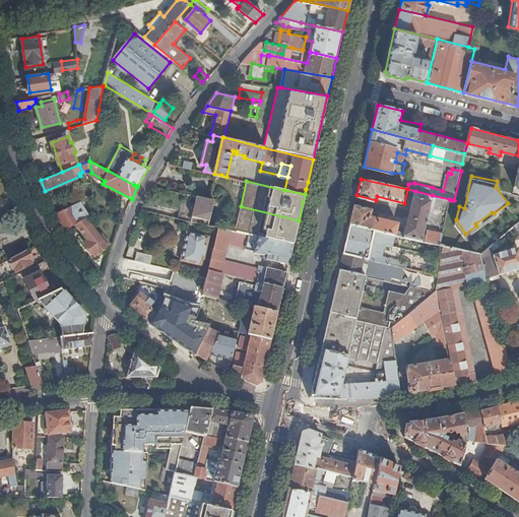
[(404,236),(420,240),(432,195),(415,191),(404,236)]
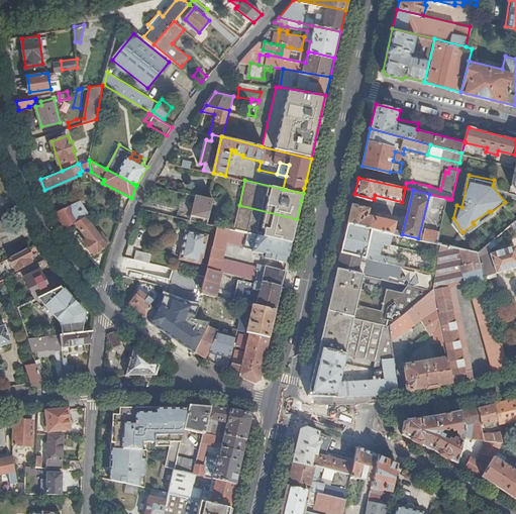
[(196,195),(182,191),(175,216),(190,219),(196,195)]
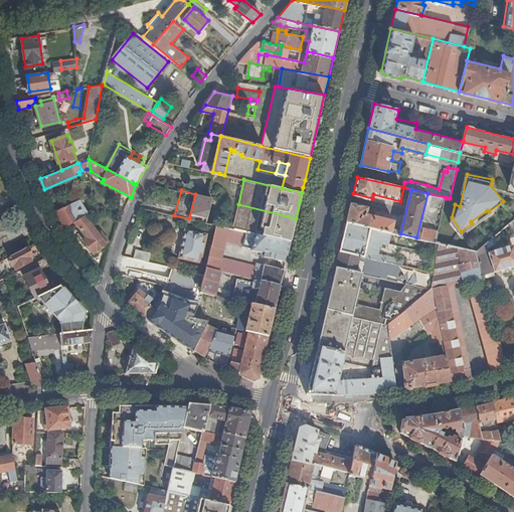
[(213,198),(195,194),(189,218),(207,222),(213,198)]
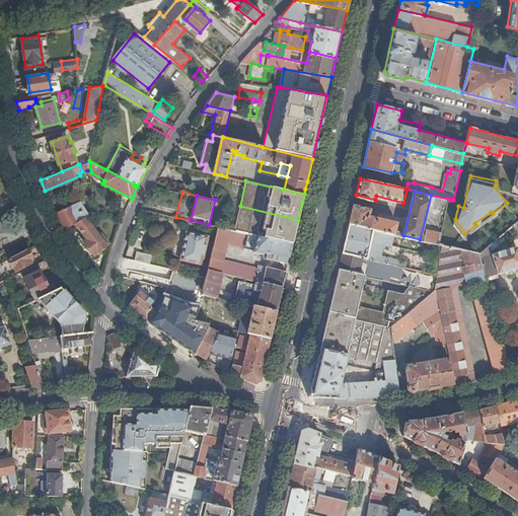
[(57,213),(66,228),(76,222),(87,215),(88,214),(80,202),(57,213)]
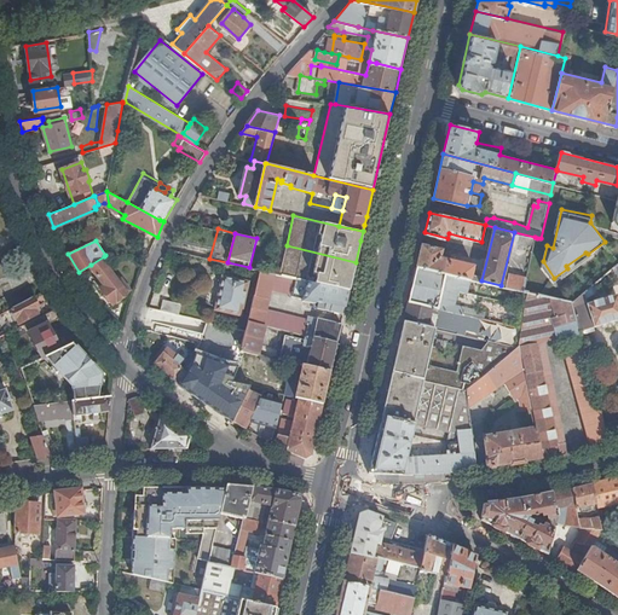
[(443,248),(422,243),(417,265),(462,276),(471,277),(474,264),(440,256),(443,248)]
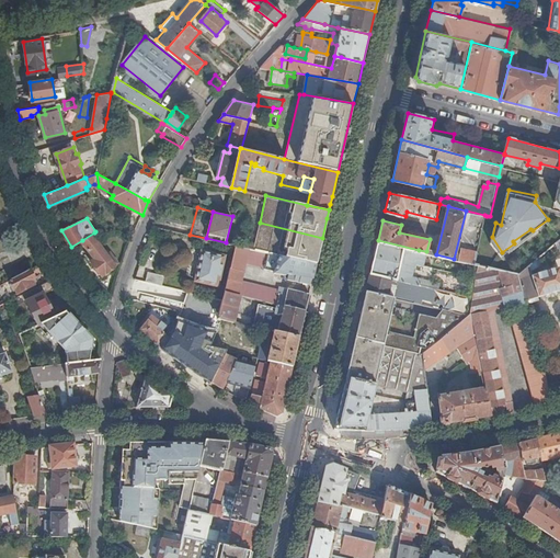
[(317,263),(322,238),(260,223),(253,249),(317,263)]
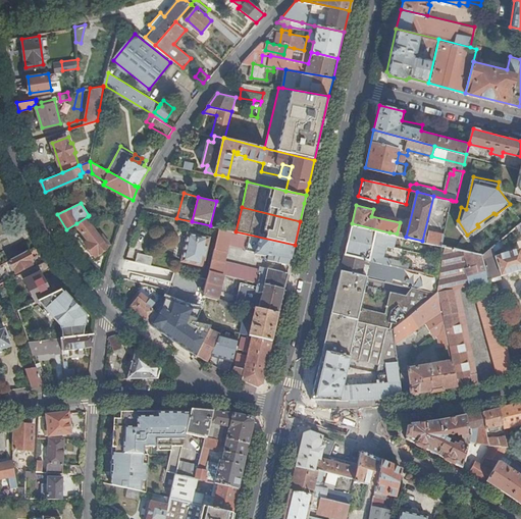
[(88,216),(76,223),(87,240),(84,242),(94,256),(107,247),(107,246),(111,243),(104,234),(101,236),(88,216)]
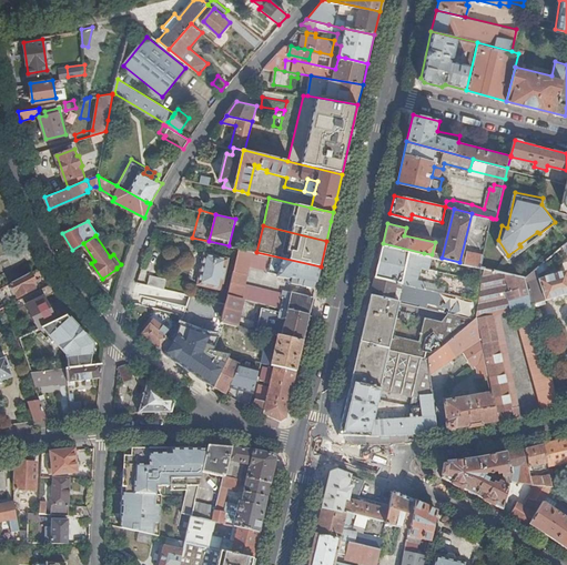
[(424,253),(383,243),(375,275),(425,288),(445,292),(446,284),(418,278),(421,265),(429,268),(432,261),(423,259),(424,253)]
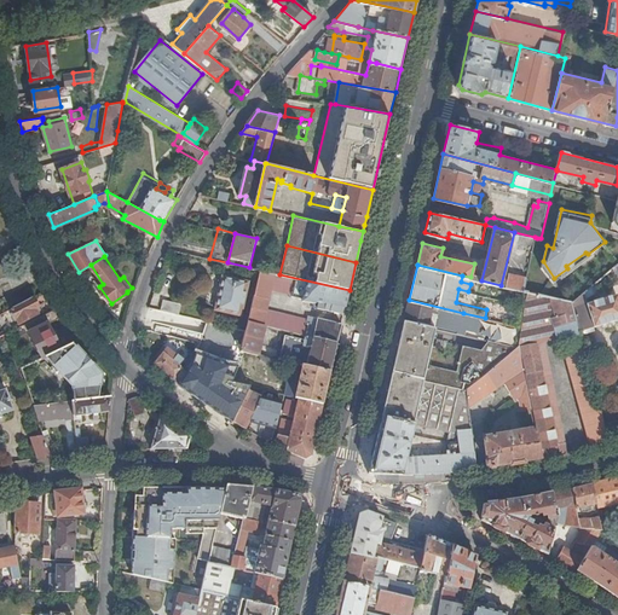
[(345,313),(350,290),(279,274),(261,271),(250,320),(267,325),(306,334),(309,319),(269,309),(273,289),(307,297),(306,299),(313,301),(313,299),(317,299),(334,303),(333,309),(345,313)]
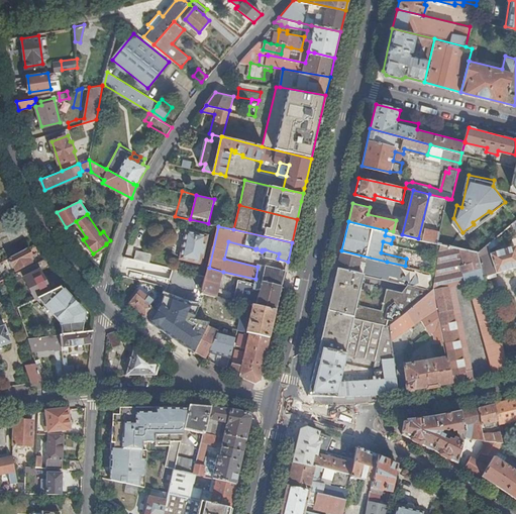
[(423,239),(436,241),(439,230),(426,227),(423,239)]
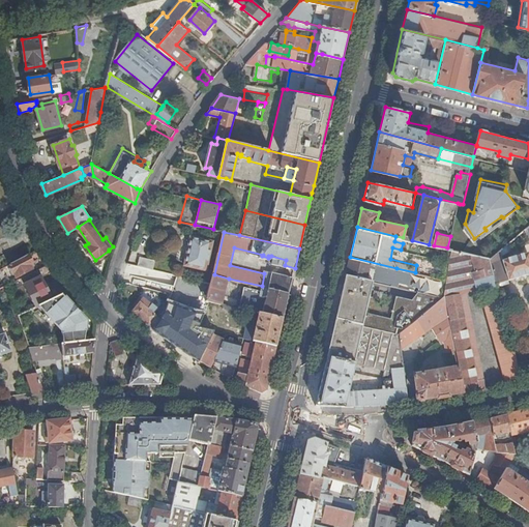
[(213,241),(192,236),(185,264),(207,269),(213,241)]
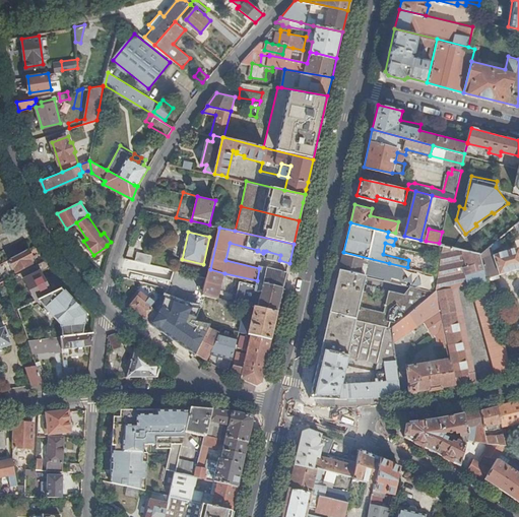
[(501,244),(498,238),(479,252),(487,277),(518,267),(518,247),(493,254),(492,251),(501,244)]
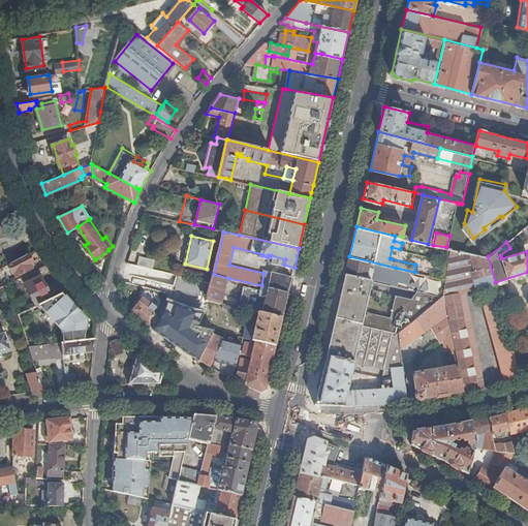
[(458,364),(464,390),(486,385),(483,377),(476,378),(458,292),(464,290),(474,287),(475,290),(496,285),(495,282),(488,256),(460,251),(452,249),(445,279),(442,295),(455,348),(458,364)]
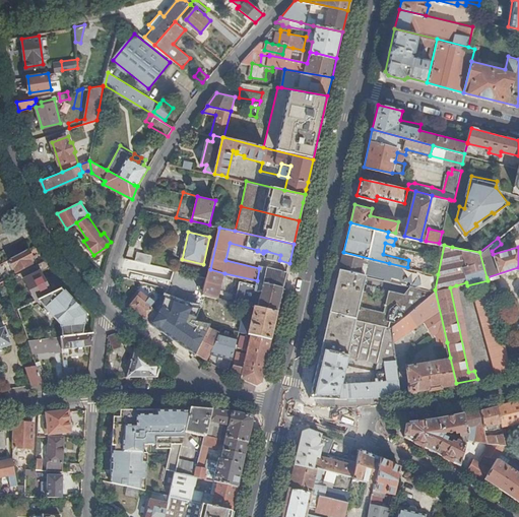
[(16,270),(31,263),(29,259),(33,257),(28,248),(10,258),(16,270)]
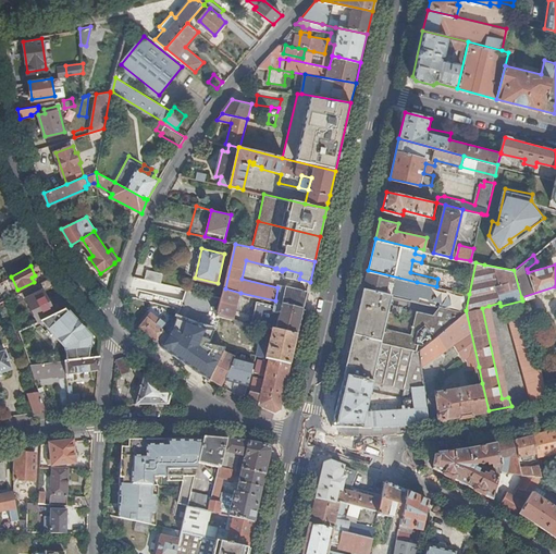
[(148,268),(145,278),(161,281),(163,272),(148,268)]
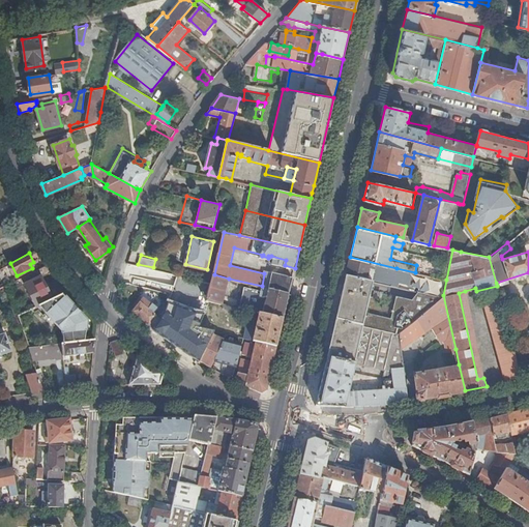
[(397,268),(350,257),(346,273),(373,279),(391,284),(397,268)]
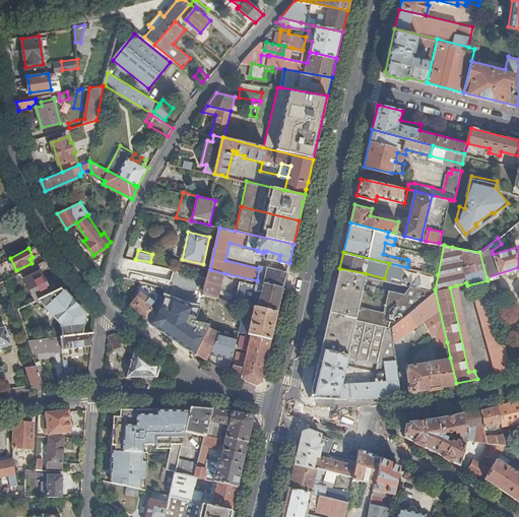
[(24,275),(25,277),(41,269),(38,263),(22,271),(24,275)]
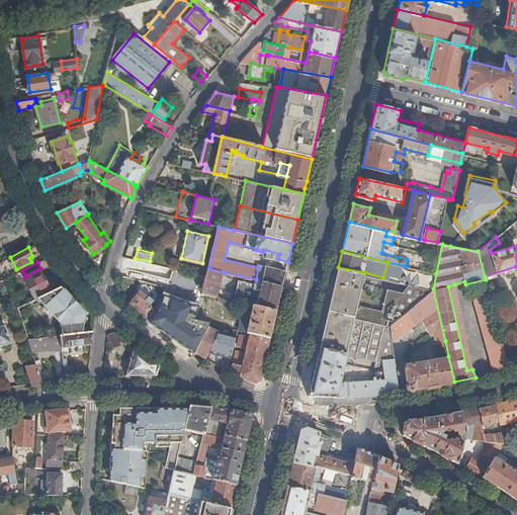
[(171,276),(174,267),(158,263),(156,272),(171,276)]
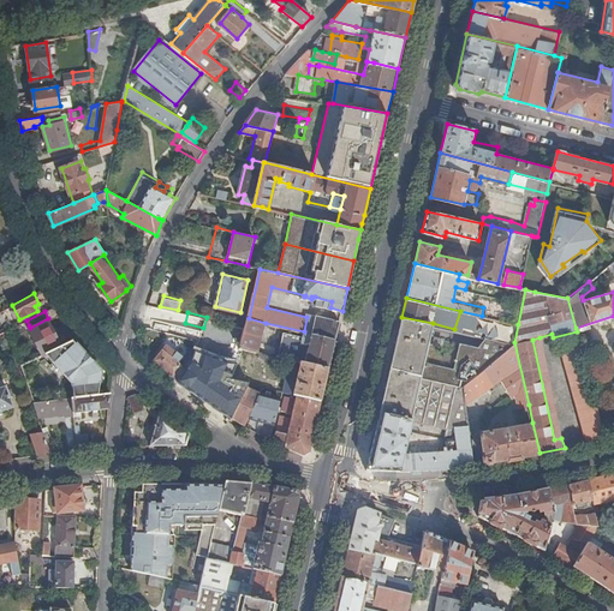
[(337,339),(340,321),(308,313),(307,317),(304,331),(313,334),(337,339)]
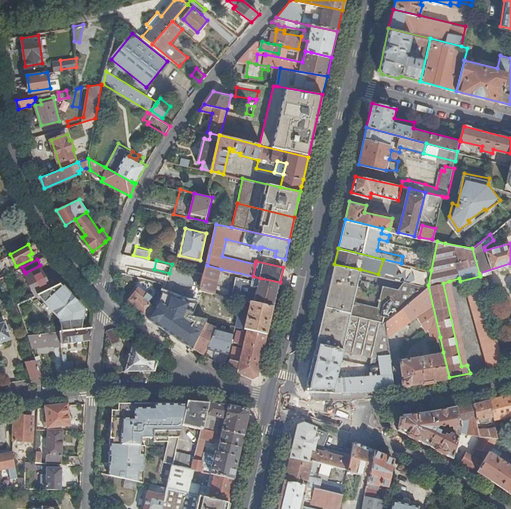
[(360,269),(334,264),(333,268),(332,272),(358,278),(360,269)]
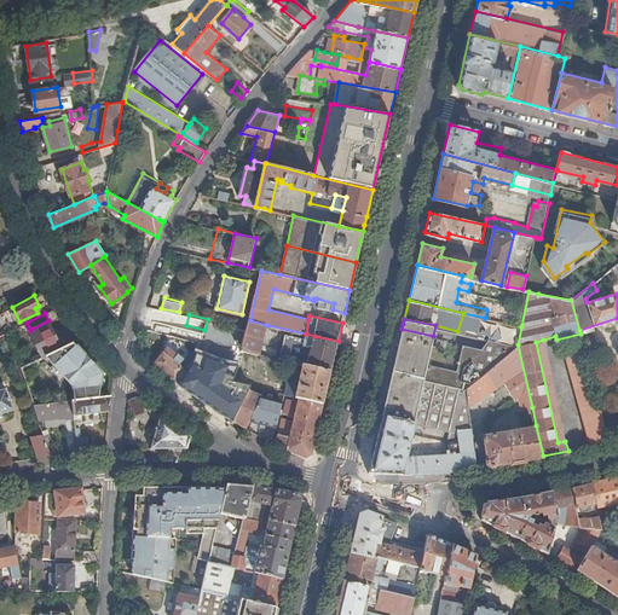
[(41,355),(44,355),(61,347),(48,320),(30,330),(41,355)]
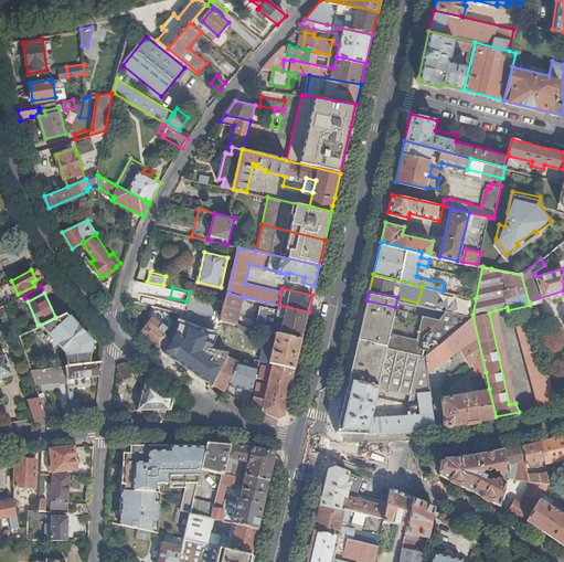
[(244,297),(229,293),(226,300),(222,319),(226,320),(235,321),(237,322),(244,297)]
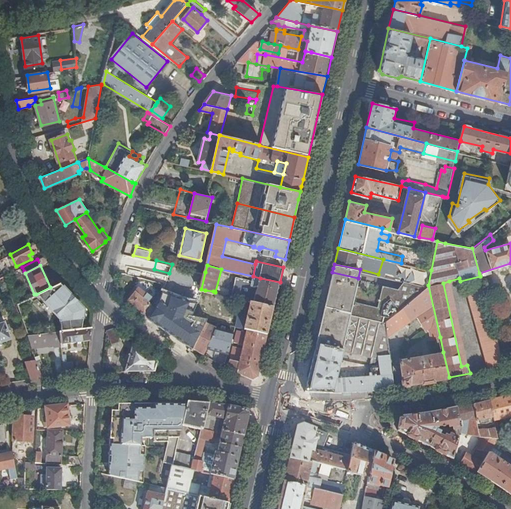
[(182,268),(175,266),(171,278),(178,280),(182,268)]
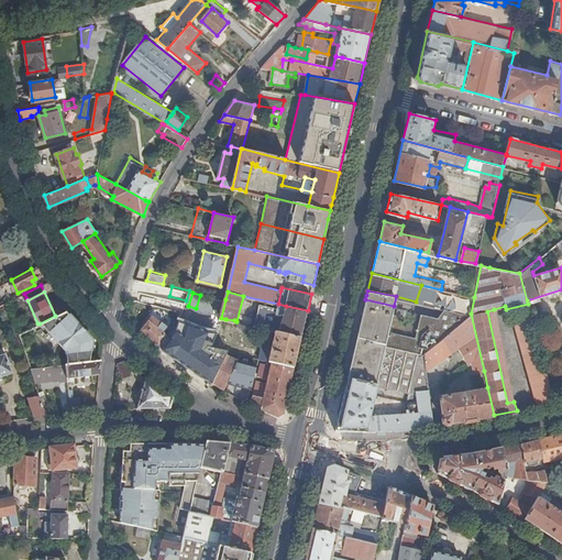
[(10,306),(26,298),(24,294),(8,300),(10,306)]
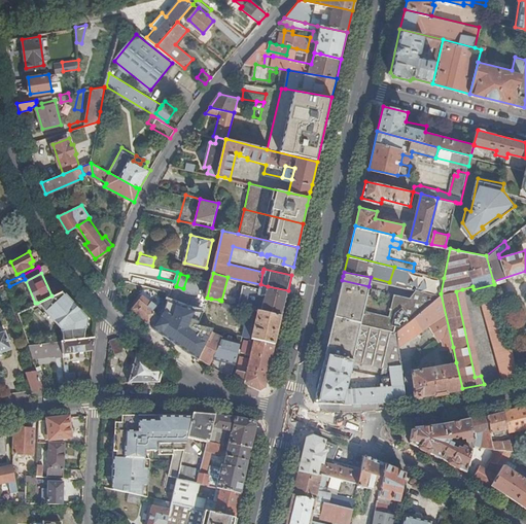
[(369,286),(342,280),(334,316),(397,332),(441,293),(419,288),(412,295),(369,286)]
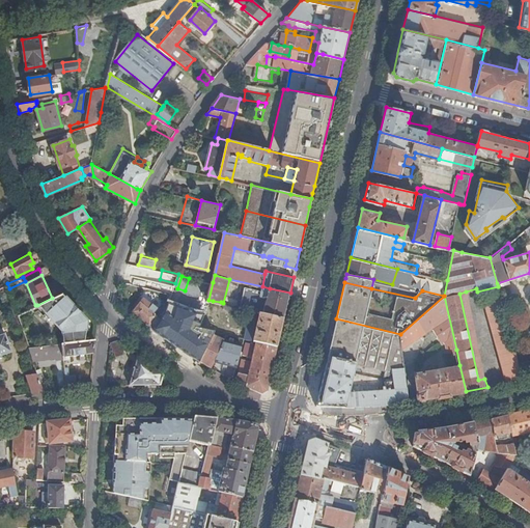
[(284,317),(289,297),(269,292),(250,287),(249,293),(249,295),(253,296),(252,303),(255,303),(254,310),(261,312),(284,317)]
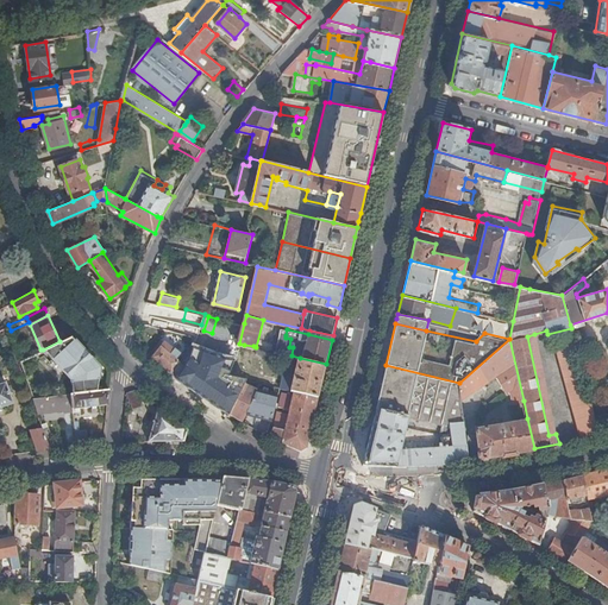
[(332,338),(333,335),(309,331),(308,334),(332,340),(332,338)]
